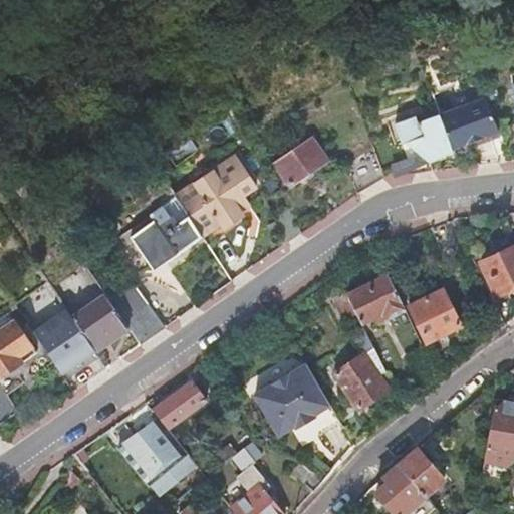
[(500,132),(487,97),(441,115),(453,150),(500,132)]
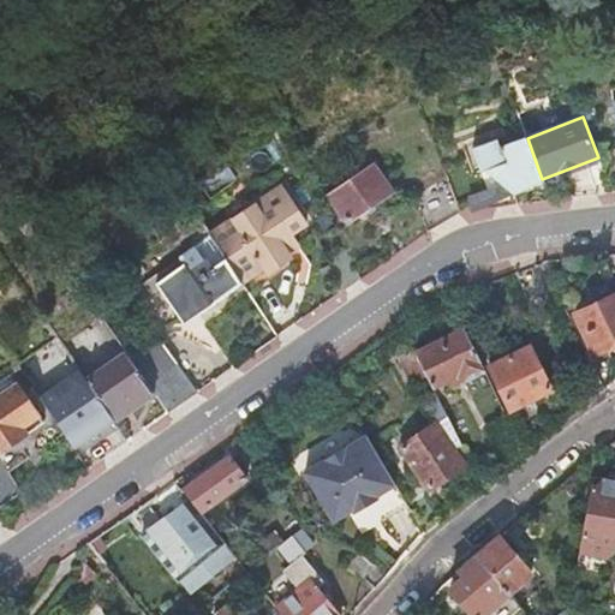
[(499,139),(473,149),(494,202),(515,193),(544,183),(542,179),(527,138),(526,137),(501,147),(499,139)]
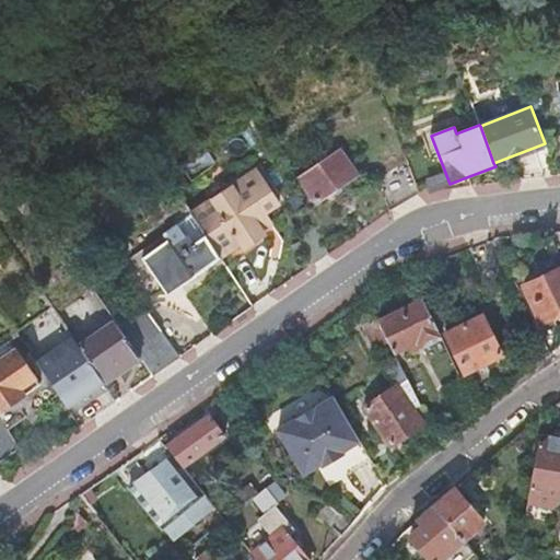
[(547,149),(545,143),(493,163),(496,166),(499,175),(515,168),(512,162),(547,149)]
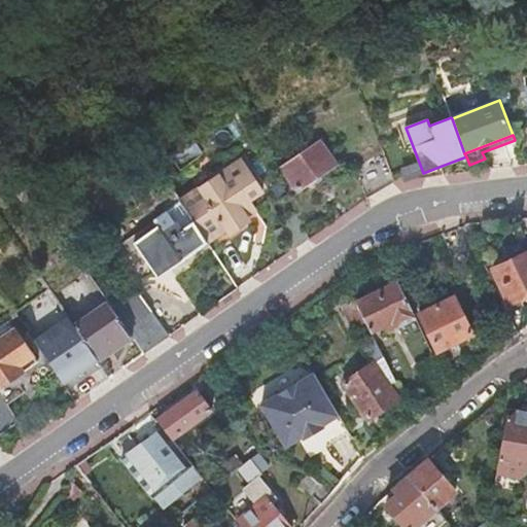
[(321,142),(283,168),(297,190),(337,166),(321,142)]
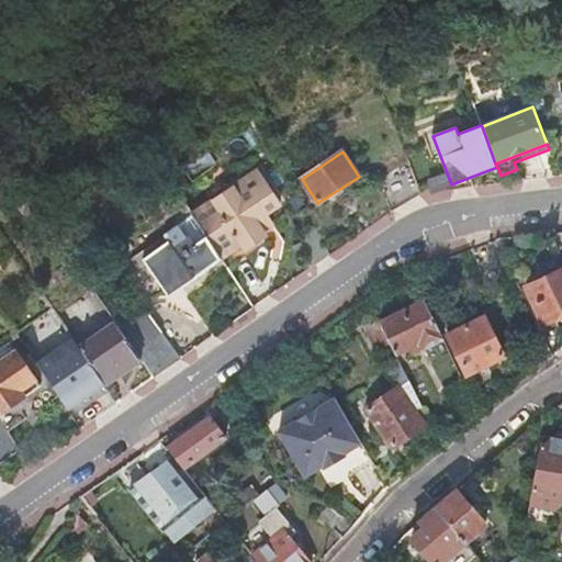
[(257,171),(191,216),(200,228),(205,237),(221,260),(242,246),(244,248),(248,249),(263,239),(265,234),(262,232),(263,231),(273,225),(266,215),(280,205),(257,171)]
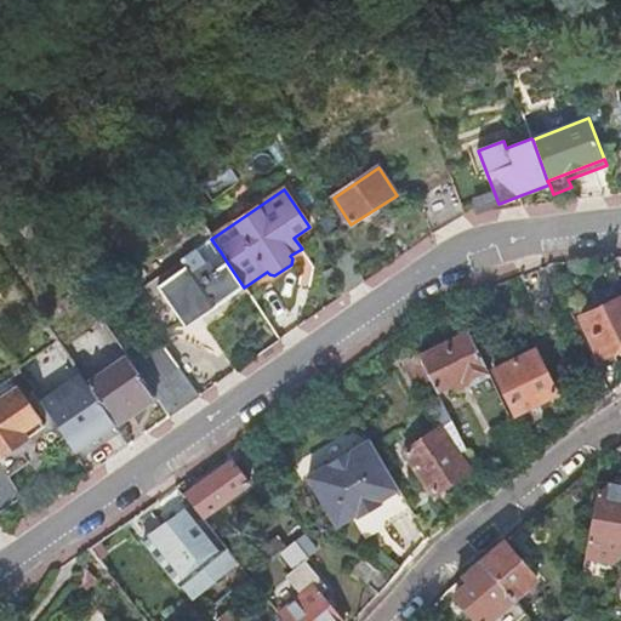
[(501,211),(525,209),(522,197),(520,195),(499,204),(501,211)]
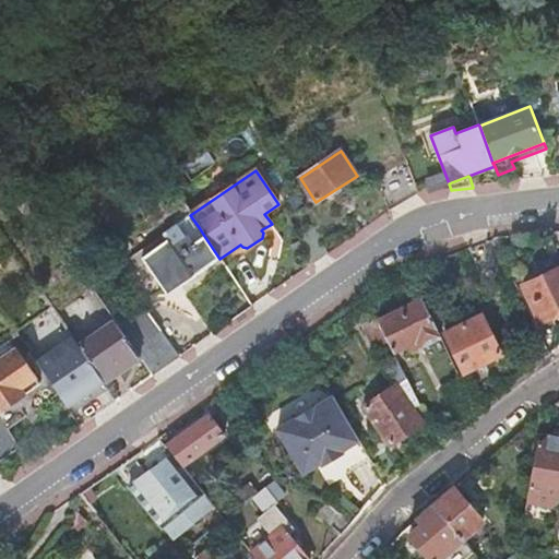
[(174,228),(132,258),(161,299),(219,259),(204,236),(193,242),(188,235),(186,236),(179,227),(175,232),(174,228)]
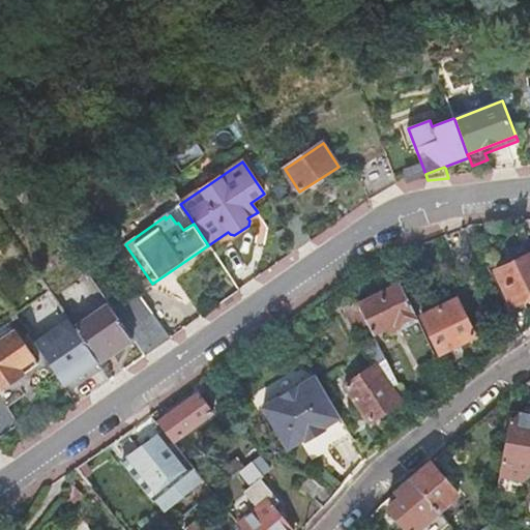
[(194,224),(188,215),(178,223),(183,230),(194,224)]
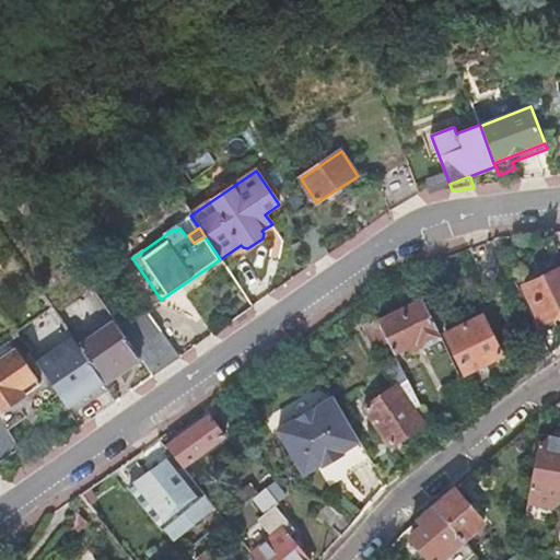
[(220,259),(226,268),(269,240),(263,230),(261,231),(264,233),(263,238),(247,248),(243,247),(241,245),(220,259)]
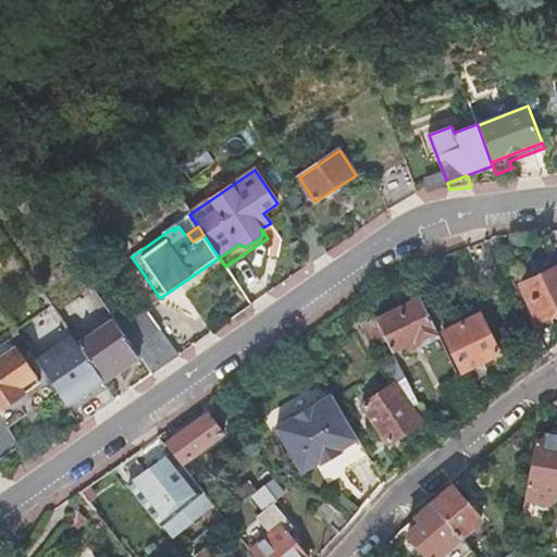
[(556,331),(551,318),(556,314),(556,269),(521,287),(540,323),(535,325),(547,353),(556,347),(556,331)]
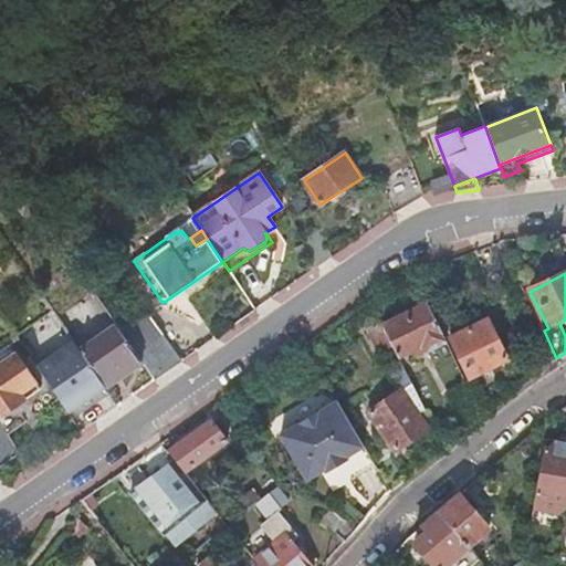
[(447,344),(429,305),(384,327),(399,358),(402,366),(447,344)]
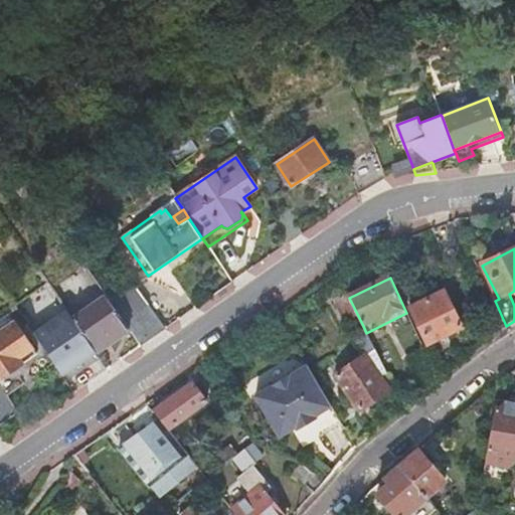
[(134,286),(112,301),(142,346),(166,330),(134,286)]
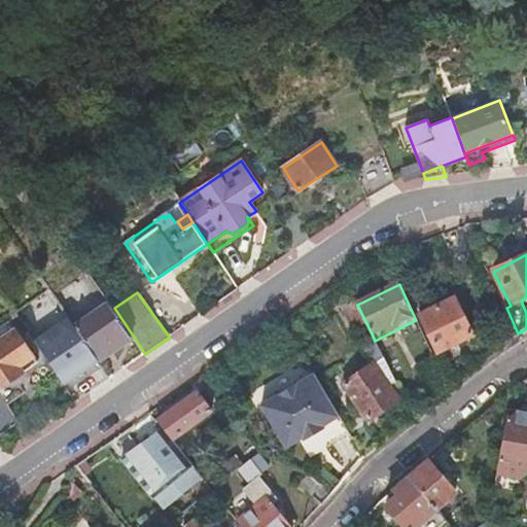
[(453,301),(420,317),(437,353),(471,337),(453,301)]
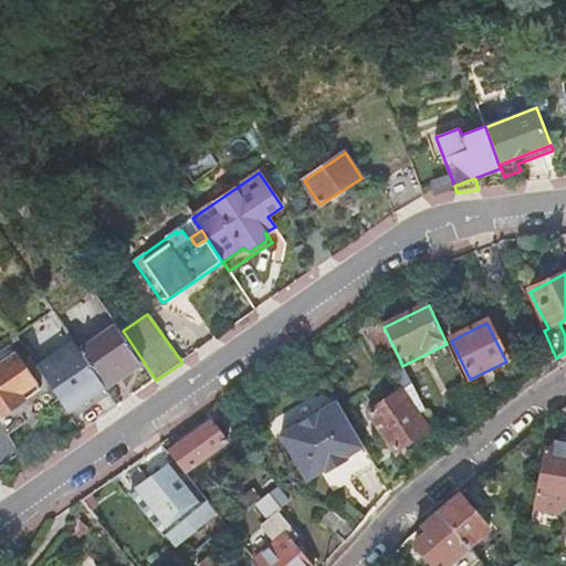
[(80,350),(106,389),(142,364),(155,381),(156,380),(123,331),(119,332),(116,326),(80,350)]
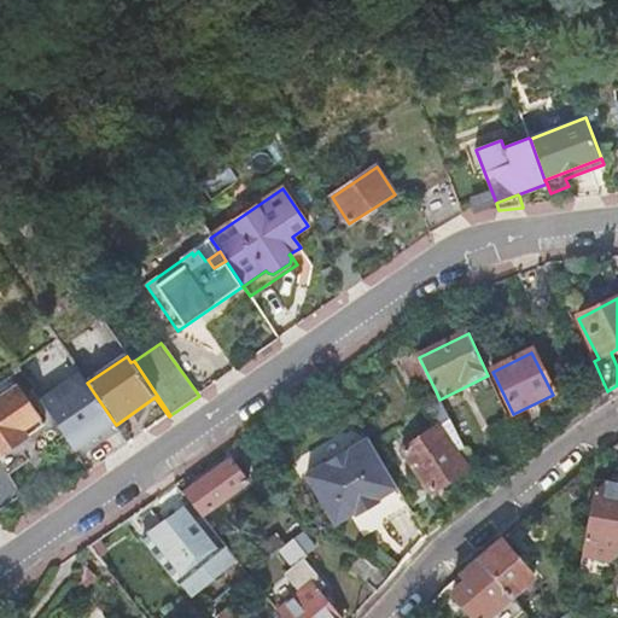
[(436,391),(419,357),(419,356),(404,362),(415,383),(410,385),(419,400),(436,391)]
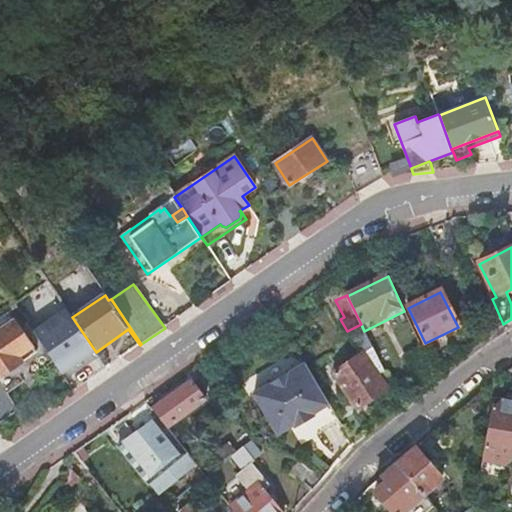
[(33,332),(47,354),(63,374),(75,365),(84,359),(96,352),(72,317),(67,310),(49,322),(33,332)]
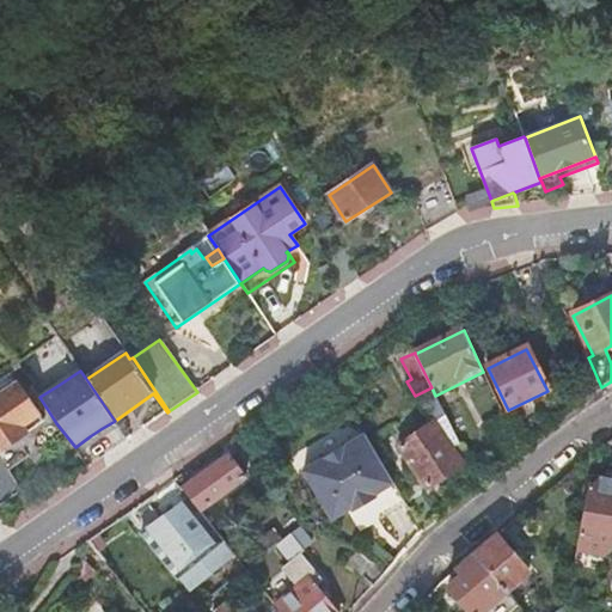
[(37,393),(40,397),(59,385),(57,383),(56,381),(55,381),(54,381),(37,393)]
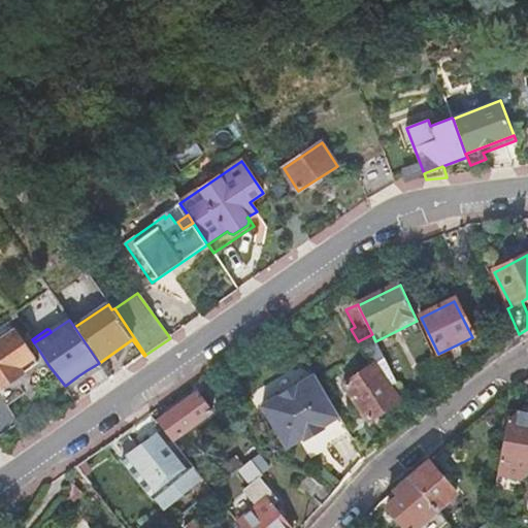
[(0,432),(18,420),(0,396),(0,390),(37,365),(14,333),(0,342),(0,432)]
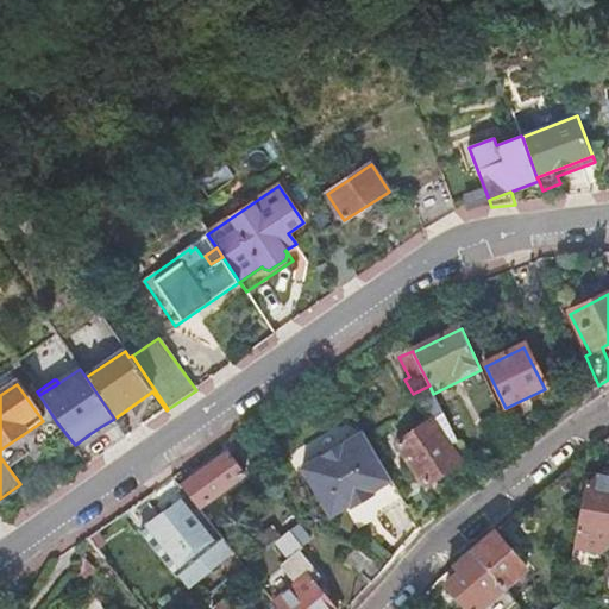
[(457,440),(443,412),(387,451),(416,491),(460,462),(449,445),(457,440)]
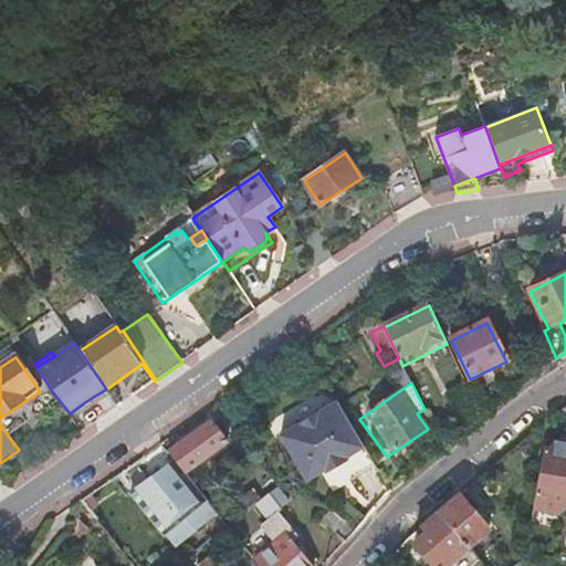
[(347,458),(364,447),(337,402),(281,436),(307,480),(326,470),(327,472),(348,460),(347,458)]
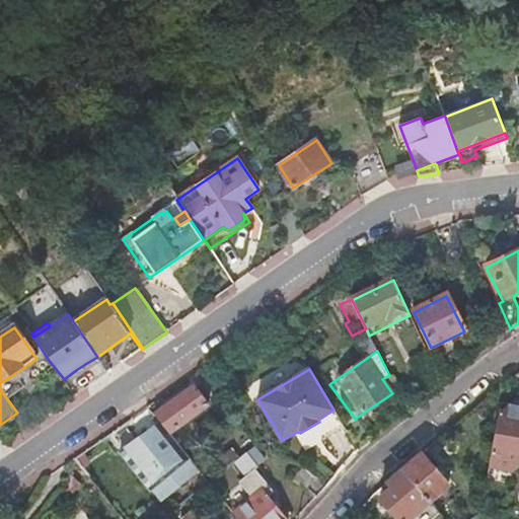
[(210,404),(197,386),(155,415),(170,432),(210,404)]
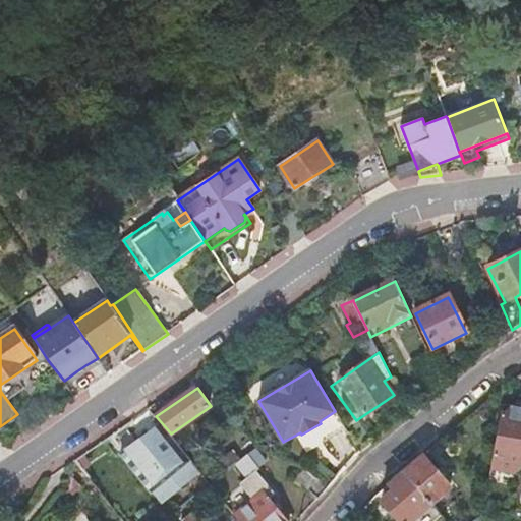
[(505,414),(501,413),(493,468),(517,472),(520,469),(520,410),(513,409),(513,407),(511,407),(511,410),(505,414)]
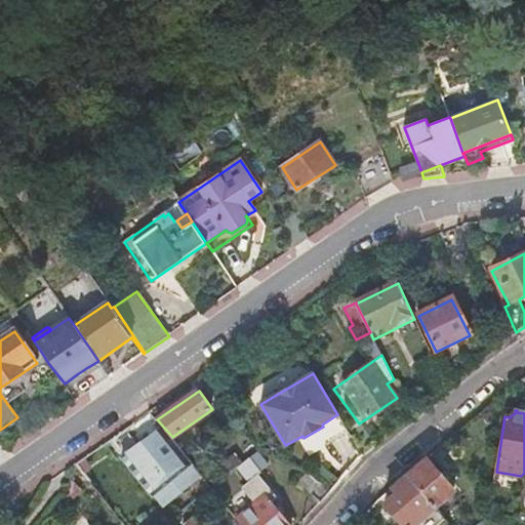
[(147,412),(109,449),(152,494),(190,457),(147,412)]
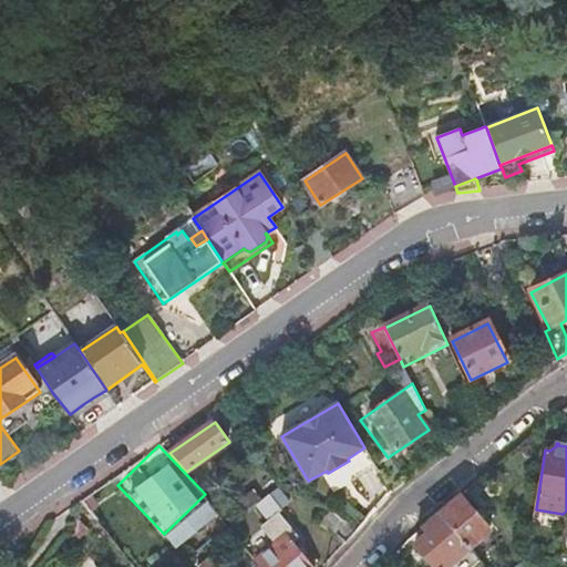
[(500,506),(478,482),(465,493),(486,517),(500,506)]
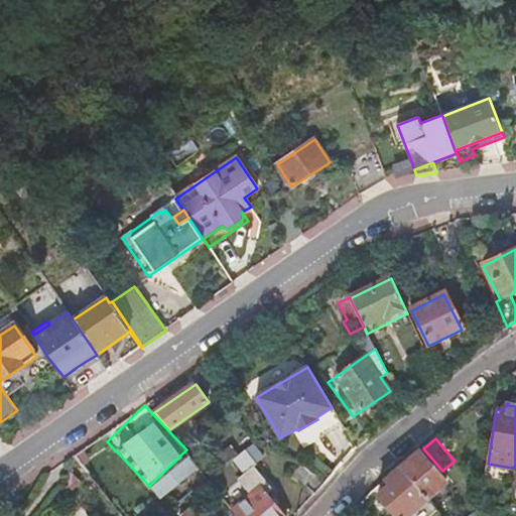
[(265,457),(255,443),(246,450),(256,464),(265,457)]
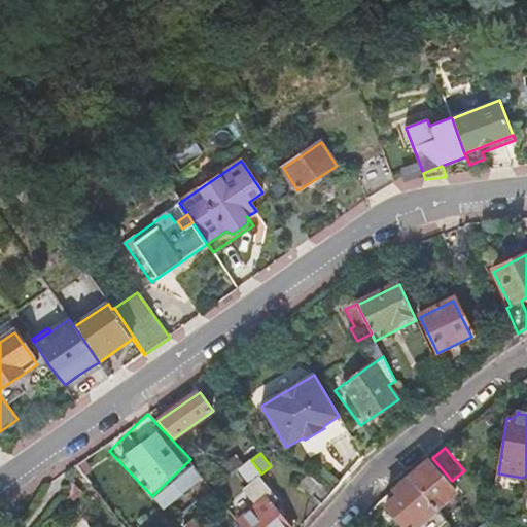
[(261,473),(251,460),(242,467),(255,487),(266,479),(261,473)]
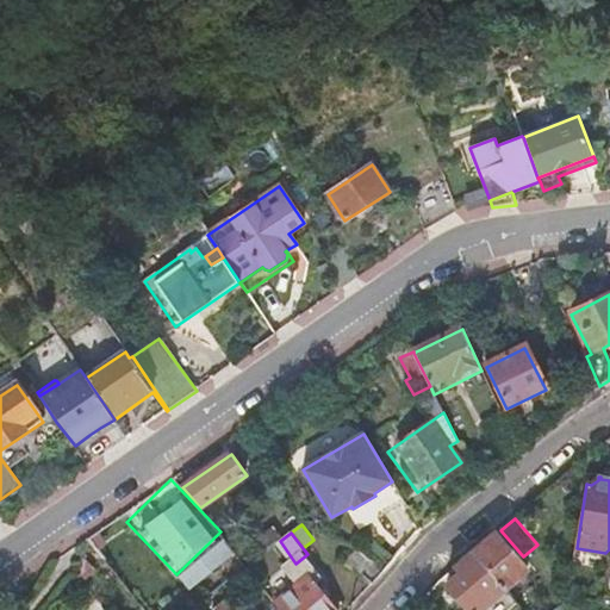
[(472,555),(505,591),(527,571),(496,535),(472,555)]
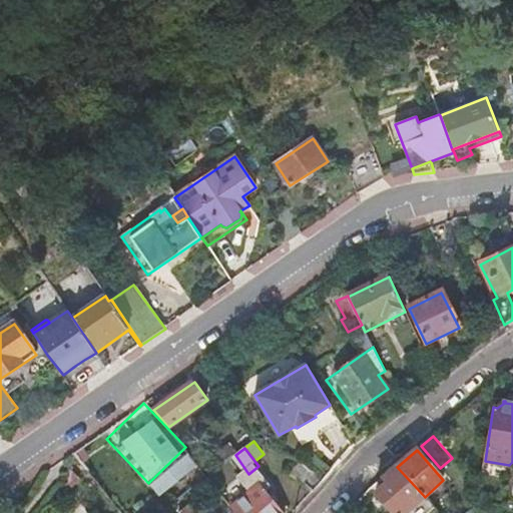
[(313,493),(323,481),(301,462),(290,473),(313,493)]
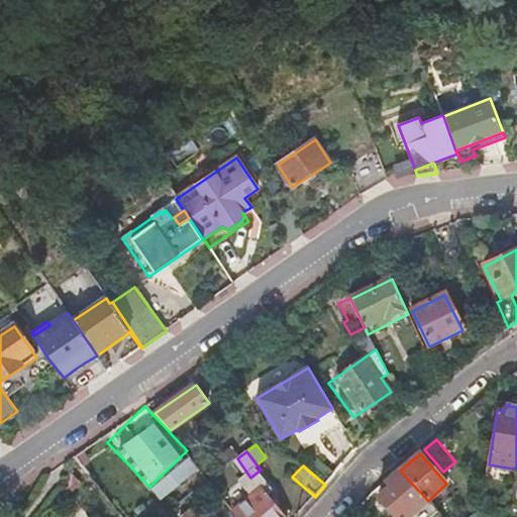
[(400,471),(387,483),(391,487),(379,497),(396,516),(409,516),(428,501),(400,471)]
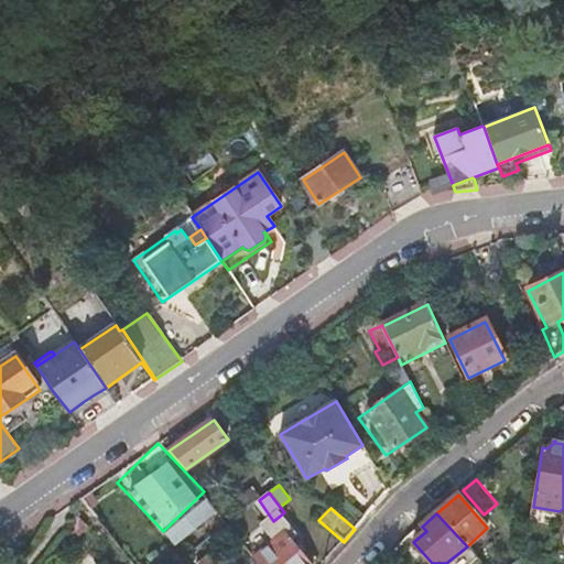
[(310,563),(286,535),(257,559),(257,560),(259,563),(310,563)]
